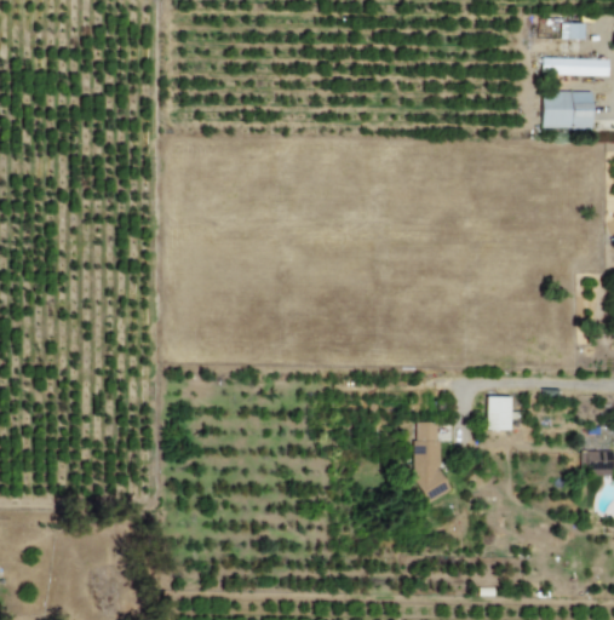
[(563,39),(586,40),(586,23),(563,23),(563,39)]
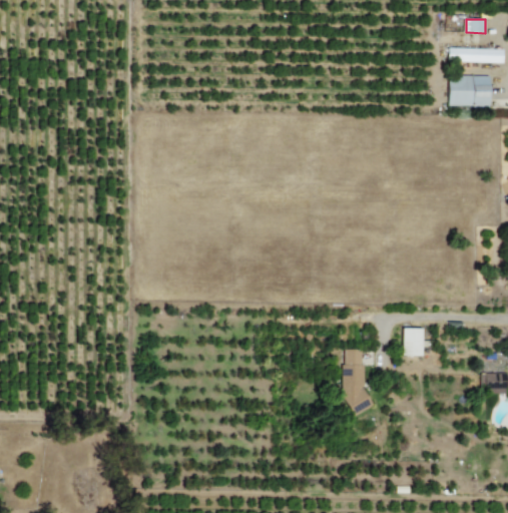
[(504,63),(505,49),(450,48),(450,61),(504,63)]
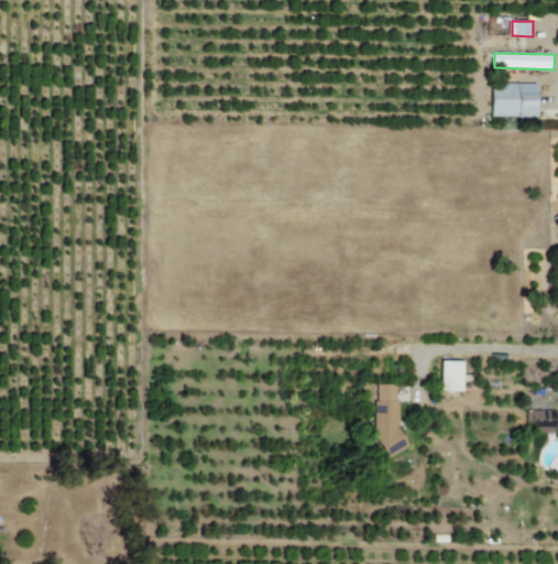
[(494,84),(493,117),(539,118),(539,84),(494,84)]
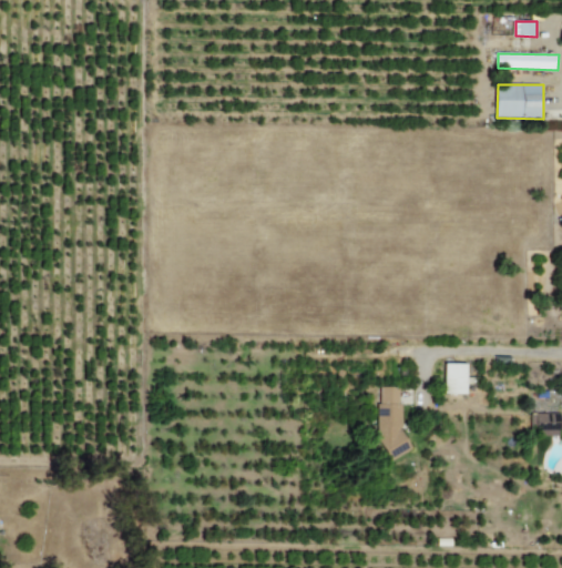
[(468,394),(469,364),(447,363),(446,394),(468,394)]
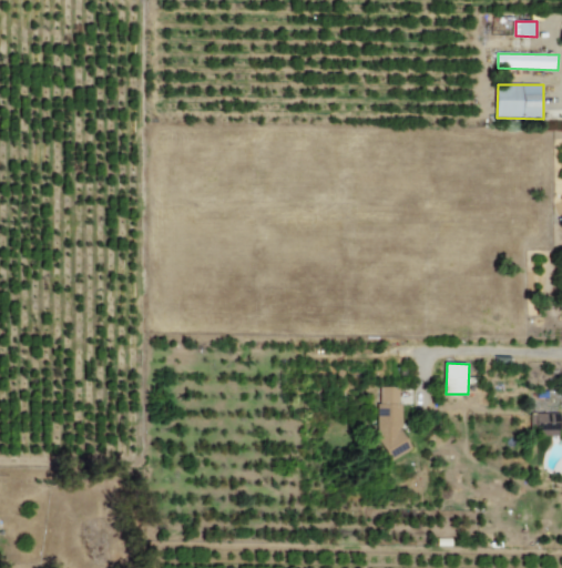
[(406,387),(384,386),(382,455),(405,455),(406,387)]
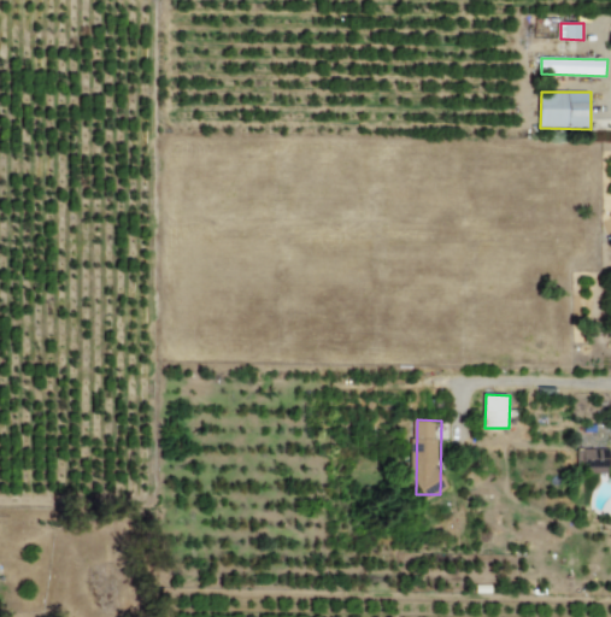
[(610,448),(581,448),(580,472),(610,472),(610,448)]
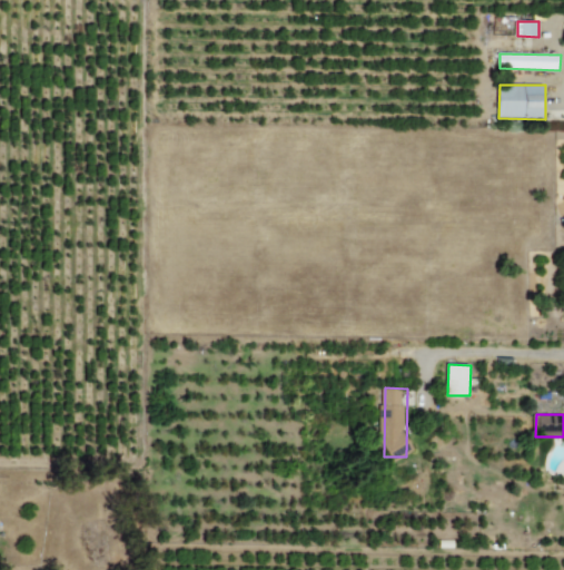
All buildings are outlined.
